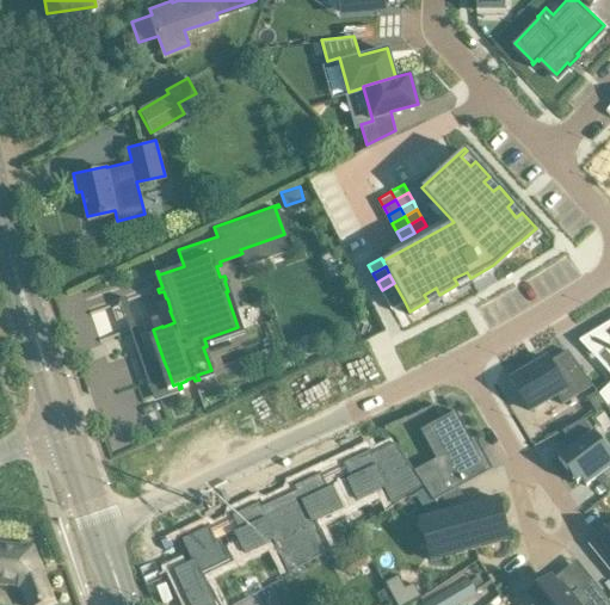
[(394,283),(382,290),(386,298),(399,291),(394,283)]
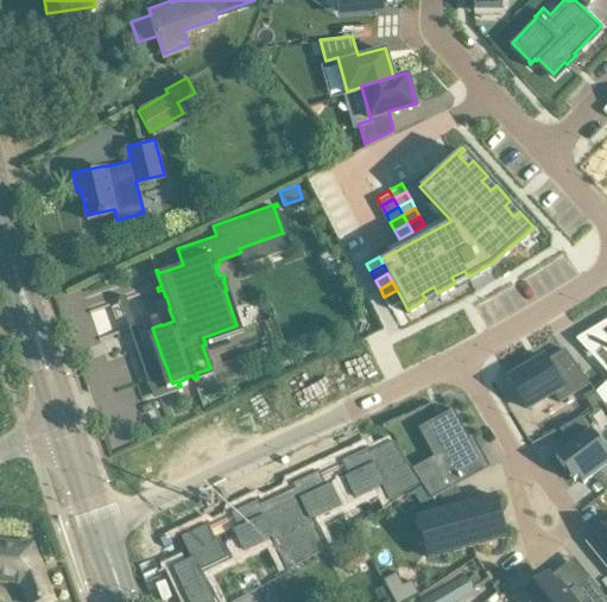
[(397,290),(384,297),(389,305),(402,298),(397,290)]
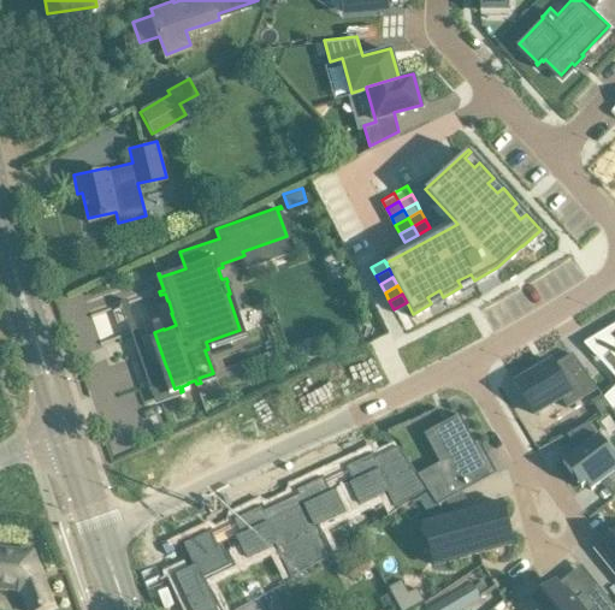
[(614,320),(586,338),(595,351),(609,343),(614,349),(614,368),(613,371),(614,374),(614,382),(603,394),(613,406),(614,402),(614,320)]
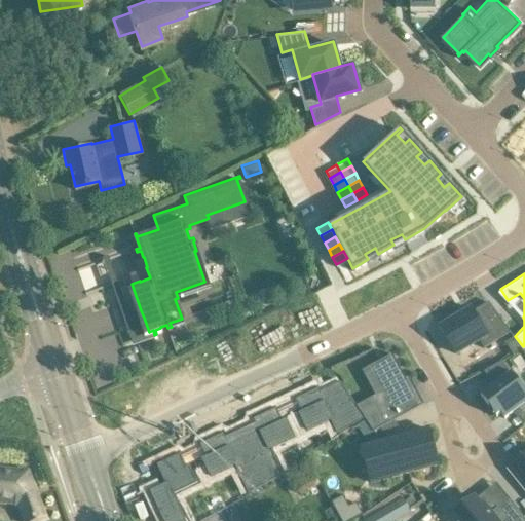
[(483,347),(511,331),(488,301),(472,310),(470,307),(440,325),(456,352),(479,339),(483,347)]
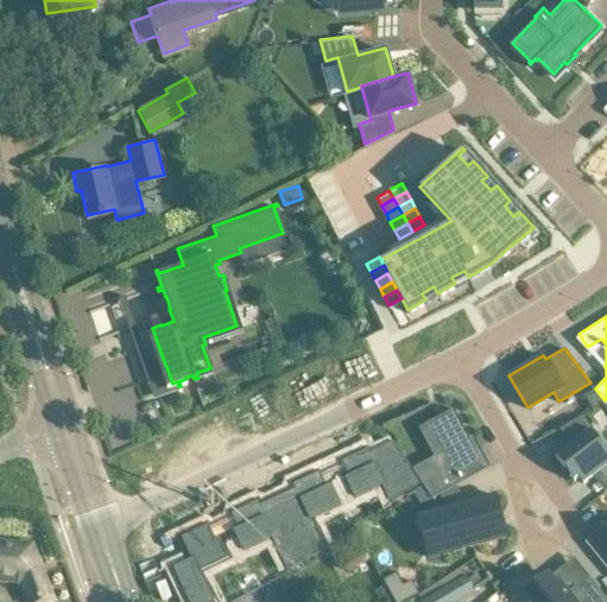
[(594,386),(583,393),(593,406),(604,400),(594,386)]
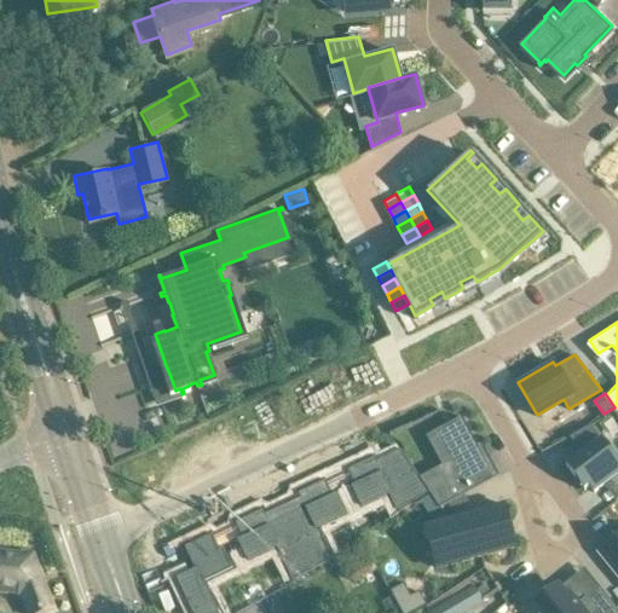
[(420,473),(419,473),(427,487),(438,504),(498,472),(498,470),(489,475),(479,457),(484,455),(478,444),(461,412),(431,428),(432,431),(437,427),(451,455),(440,461),(433,466),(435,472),(423,478),(420,473)]
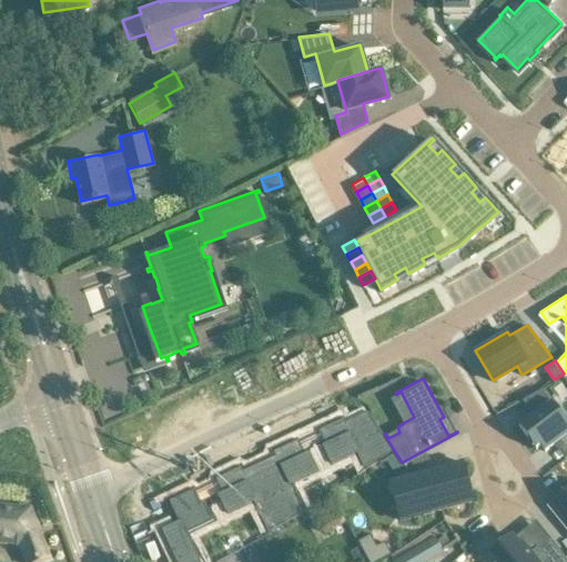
[(533,411),(518,422),(536,446),(540,442),(544,448),(566,430),(566,419),(550,398),(542,386),(522,397),(533,411)]
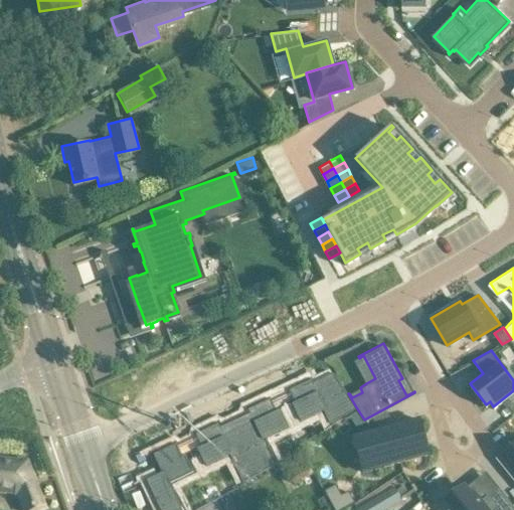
[(310,377),(289,387),(295,400),(292,401),(300,418),(323,407),(329,420),(355,405),(348,393),(338,378),(317,388),(313,380),(311,375),(309,376),(310,377)]
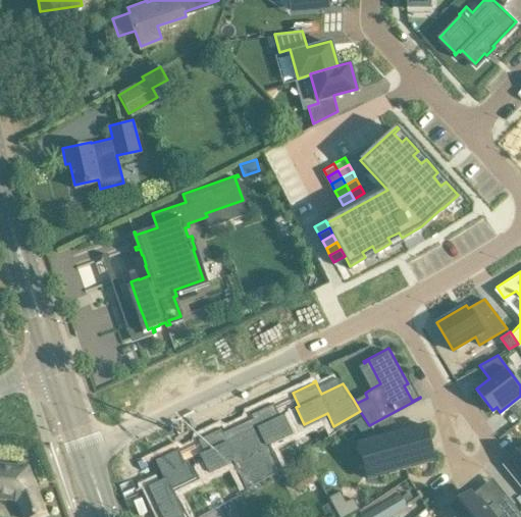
[(256,424),(241,431),(263,476),(279,467),(268,442),(292,430),(283,413),(279,414),(273,402),(252,412),(251,410),(250,411),(253,416),(256,424)]
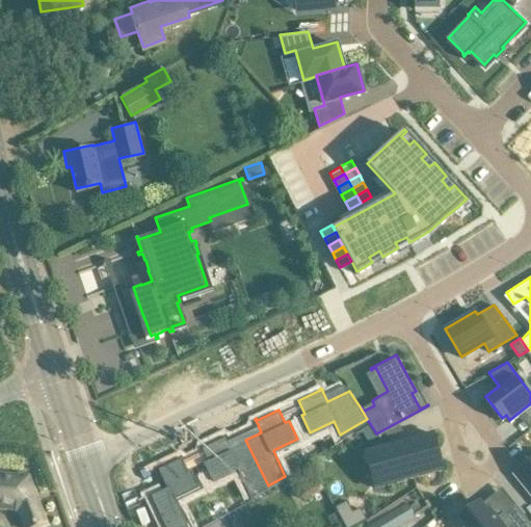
[(409,437),(377,446),(387,482),(443,467),(439,453),(441,452),(439,445),(437,446),(433,430),(416,435),(416,433),(409,436),(409,437)]
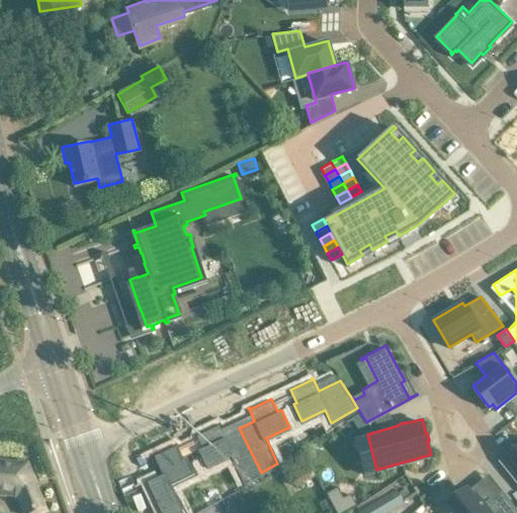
[(218,424),(196,434),(202,447),(198,449),(206,466),(231,454),(244,483),(261,473),(239,428),(225,435),(221,428),(219,422),(217,423),(218,424)]
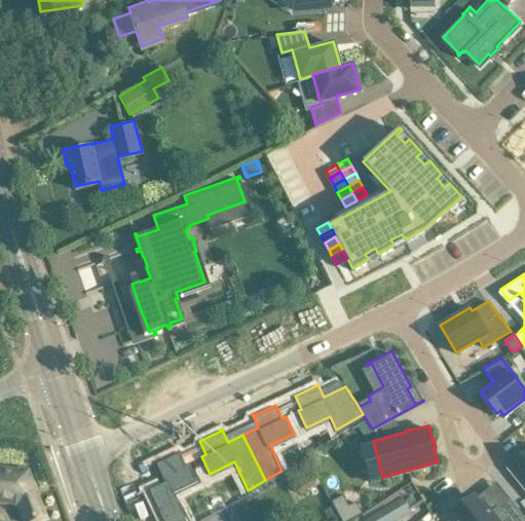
[(310,434),(303,437),(309,448),(316,445),(310,434)]
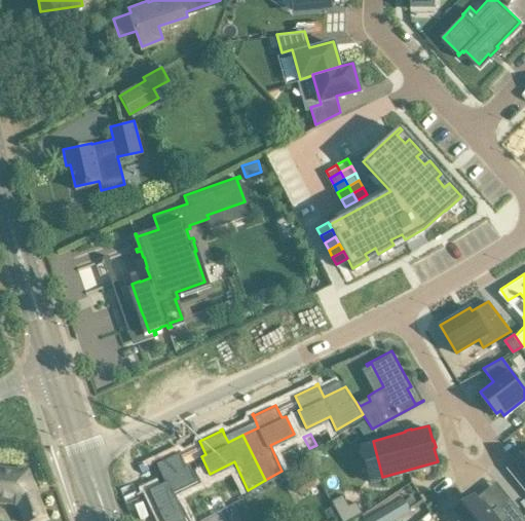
[(303,437),(295,441),(301,452),(309,448),(303,437)]
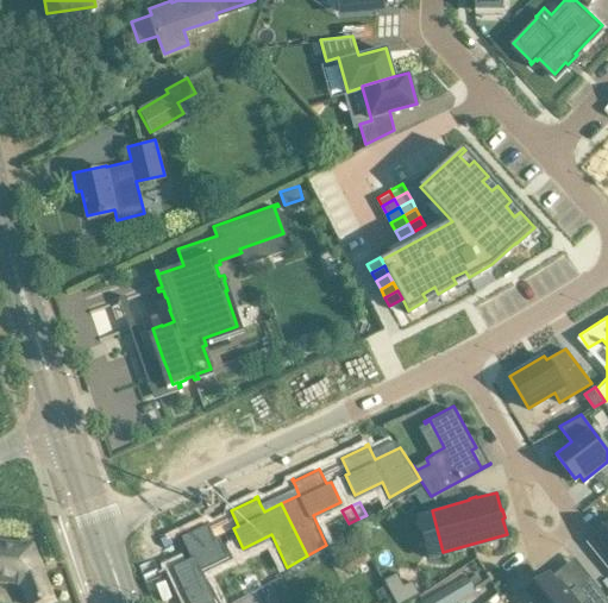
[(192,556),(173,565),(190,602),(217,602),(200,567),(229,554),(219,534),(214,536),(207,522),(182,534),(181,532),(180,533),(192,556)]
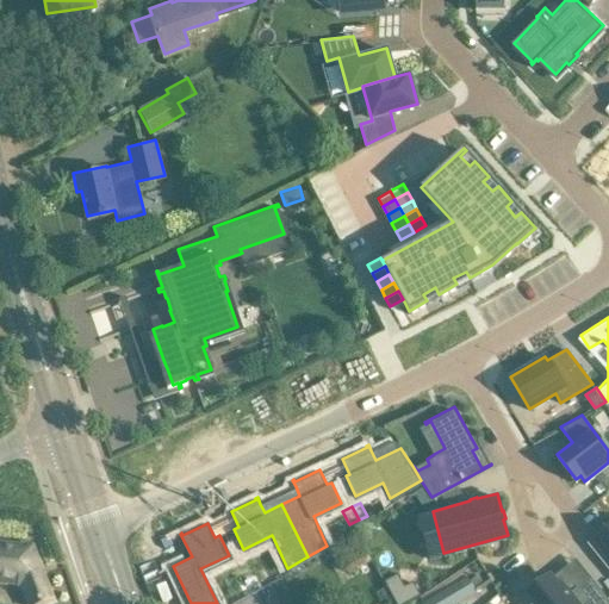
[(608,524),(590,540),(608,564),(608,524)]
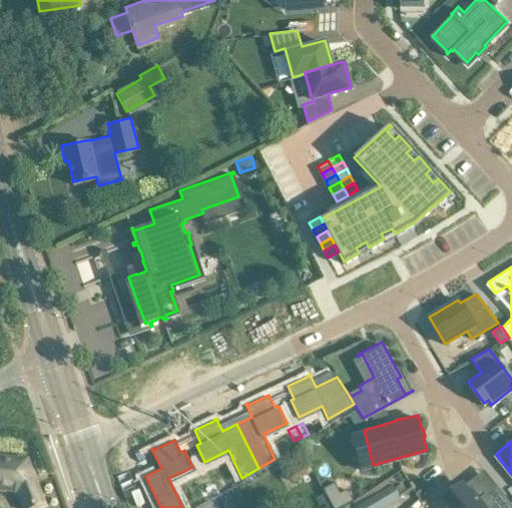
[(0,488),(19,491),(25,507),(29,507),(45,503),(29,457),(0,454),(0,488)]
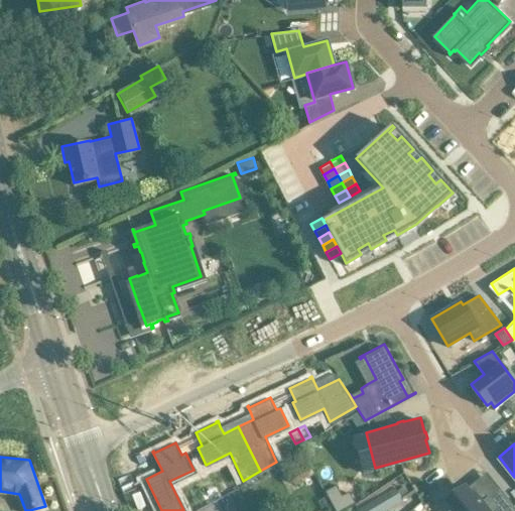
[(295,467),(302,477),(311,471),(304,460),(295,467)]
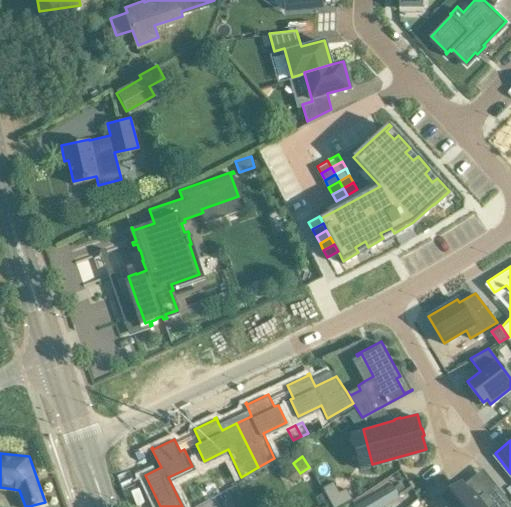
[(214,478),(206,482),(212,493),(219,490),(214,478)]
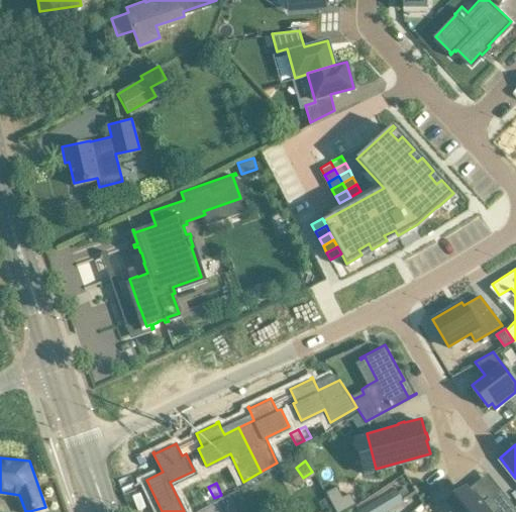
[(336,484),(326,490),(337,511),(355,502),(349,491),(341,495),(336,484)]
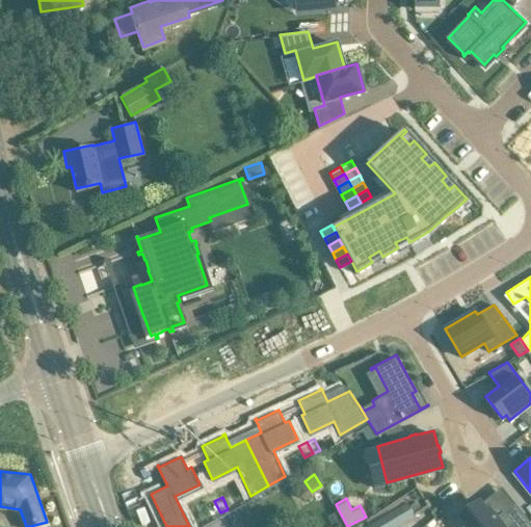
[(366,526),(393,526),(415,514),(405,499),(365,525),(366,526)]
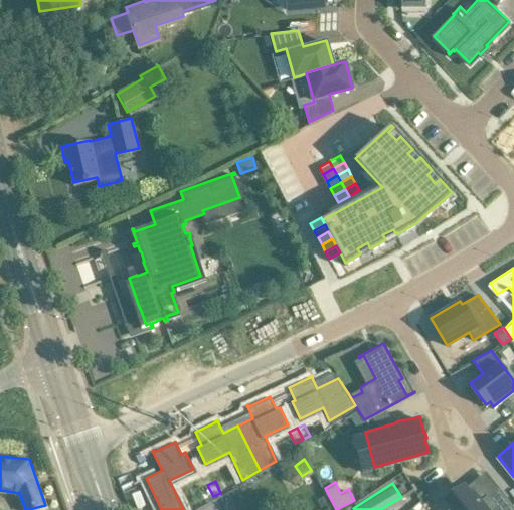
[(464,484),(439,505),(443,509),(513,509),(513,504),(513,503),(499,486),(482,500),(474,490),(471,493),(465,486),(464,484)]
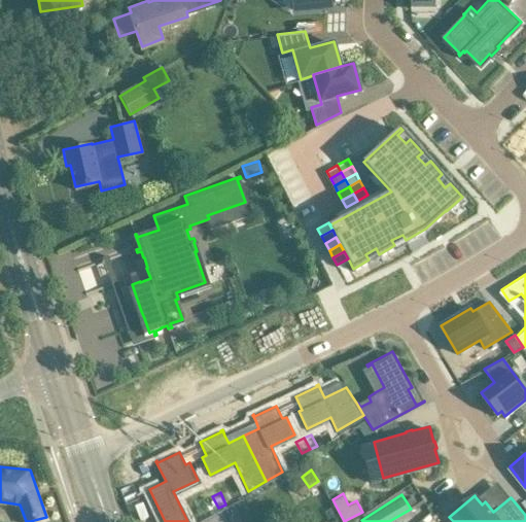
[(212,496),(205,499),(210,512),(218,508),(212,496)]
